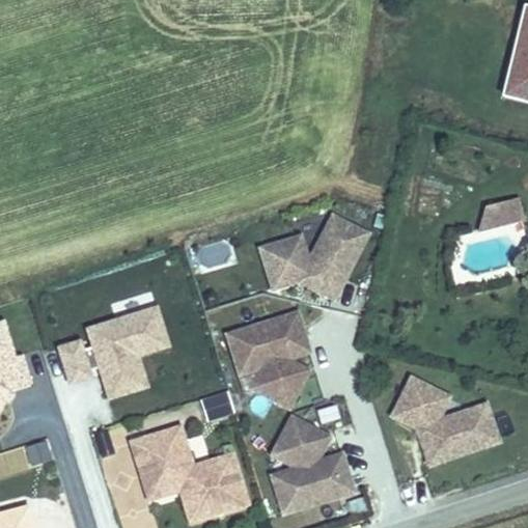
[(527,7),(523,6),(501,94),(527,100),(527,7)]
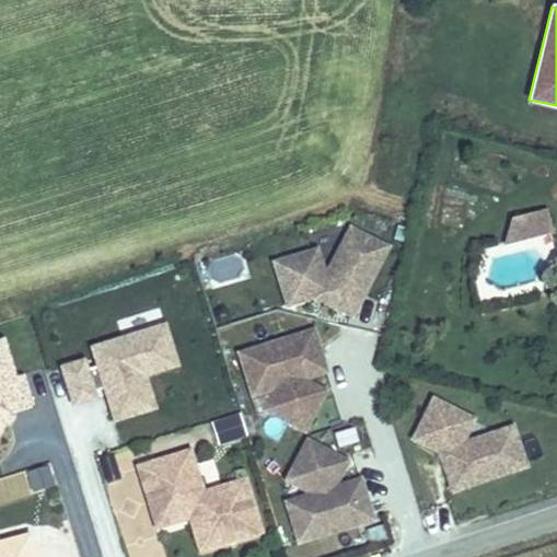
[(545,207),(534,210),(538,224),(548,222),(545,207)]
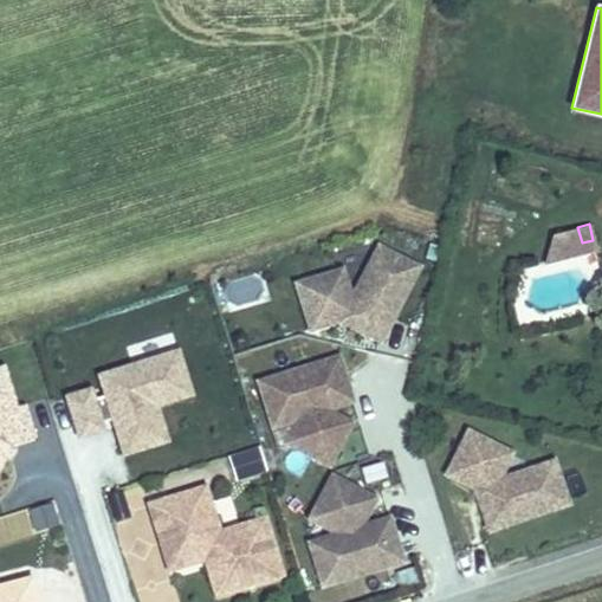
[(577,227),(552,233),(544,263),(596,250),(593,240),(582,243),(577,227)]
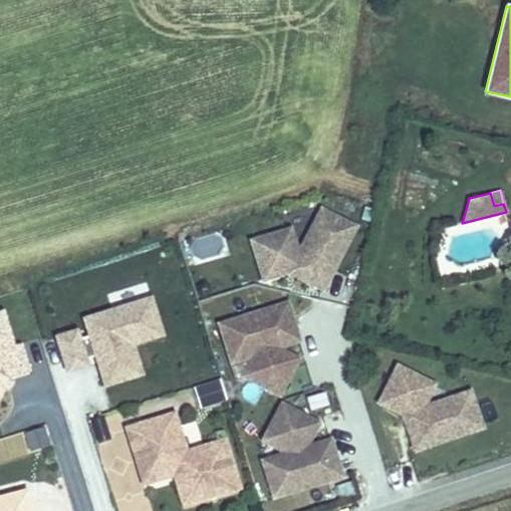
[(296,252),(288,227),(250,239),(261,278),(287,270),(320,287),(352,225),(319,208),(296,252)]
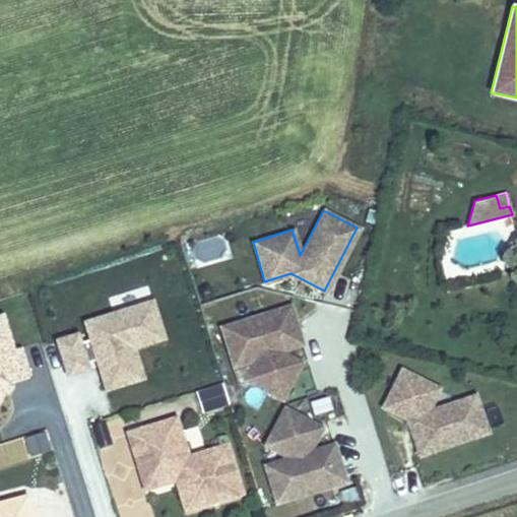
[(134,301),(79,317),(102,391),(160,374),(155,356),(144,359),(141,347),(167,339),(150,283),(130,288),(134,301)]
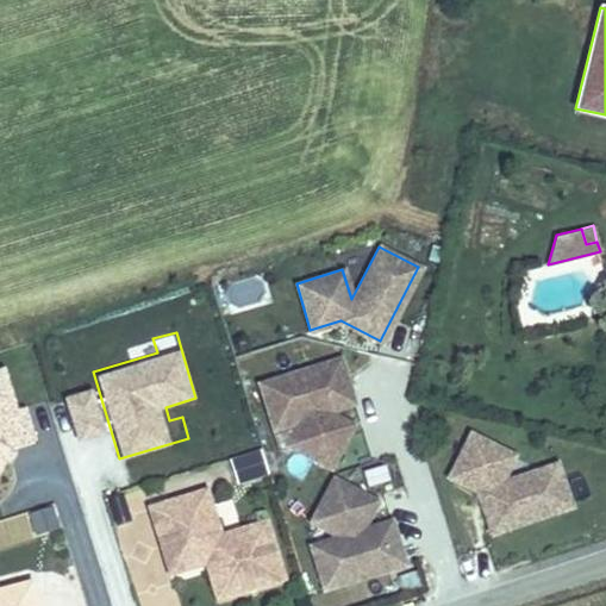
[(338,357),(258,382),(272,426),(299,418),(286,444),(328,466),(345,433),(339,418),(325,410),(351,401),(338,357)]
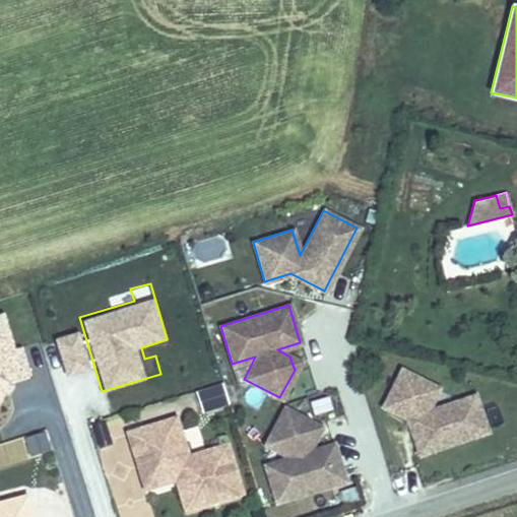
[(0,393),(7,381),(26,375),(18,345),(11,348),(0,312),(0,393)]
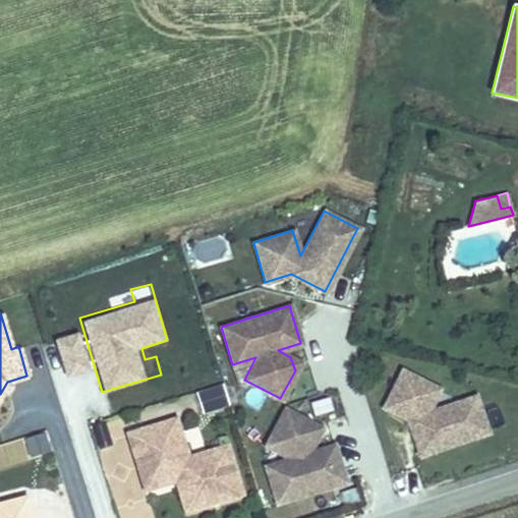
[(50,337),(62,379),(89,370),(77,329),(50,337)]
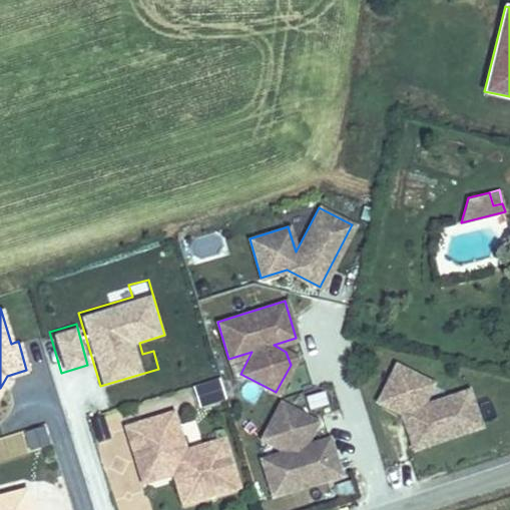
[(419,404),(430,381),(394,363),(376,400),(400,411),(412,447),(478,423),(466,388),(419,404)]
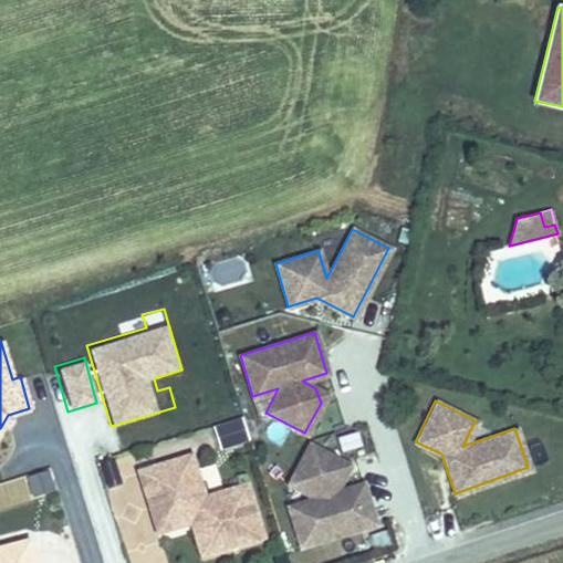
[(239,417),(211,426),(218,446),(246,437),(239,417)]
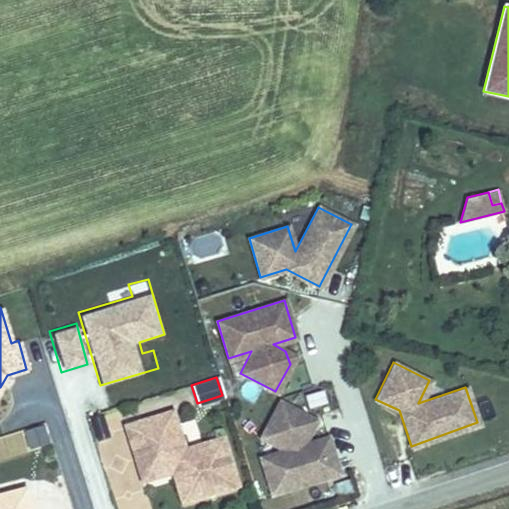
[(271,493),(338,472),(327,436),(303,444),(311,429),(307,416),(279,402),(260,438),(283,450),(260,457),(271,493)]
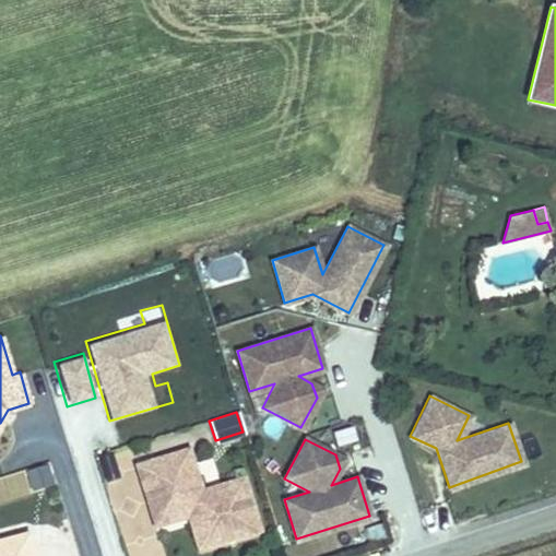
[(135,464),(151,513),(185,504),(199,511),(209,544),(258,529),(241,476),(200,489),(187,449),(135,464)]
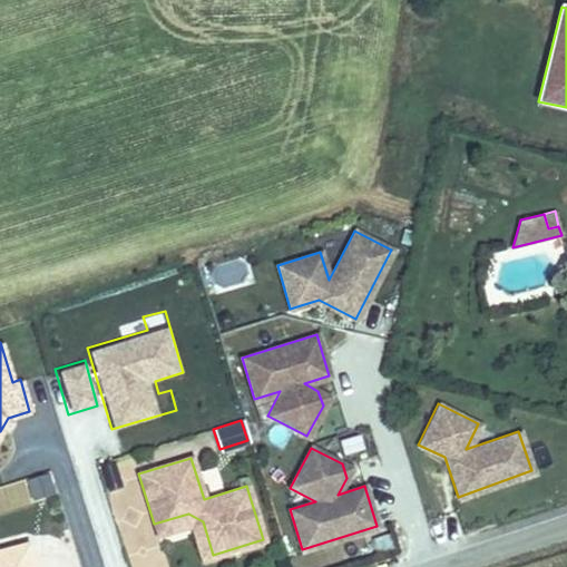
[(23,477),(30,498),(55,491),(48,469),(23,477)]
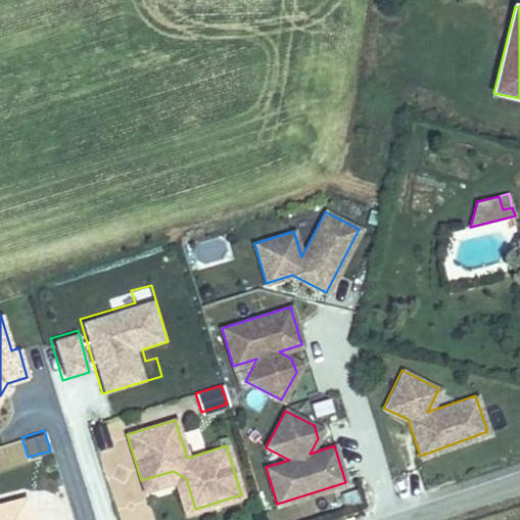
[(195,509),(186,478),(173,471),(141,480),(144,490),(176,481),(185,512),(195,509)]
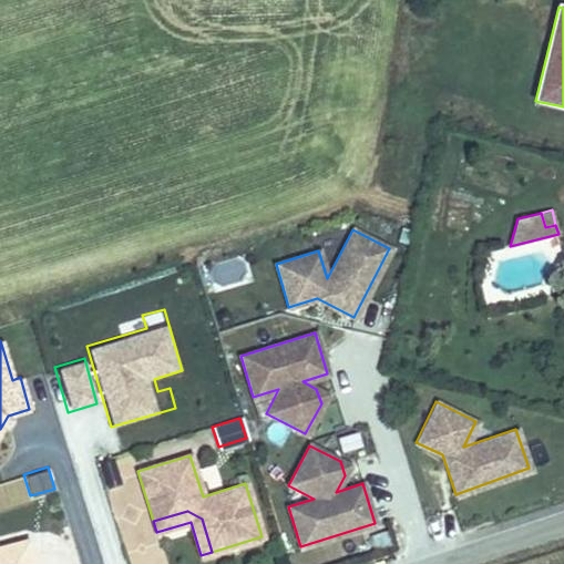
[(0,563),(31,563),(26,542),(0,547),(0,563)]
